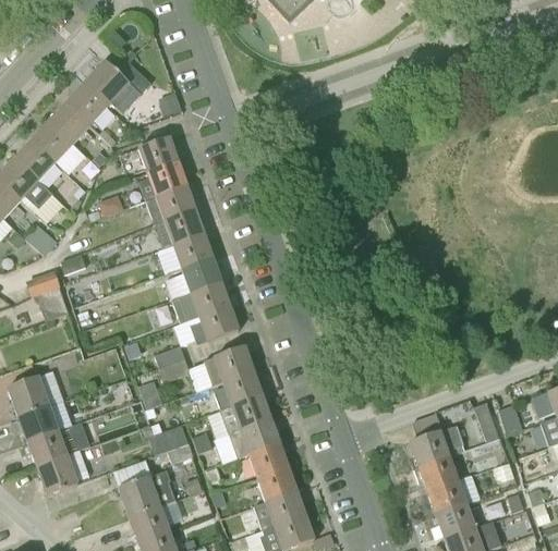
[(271,0),(287,16),(304,0),(271,0)]
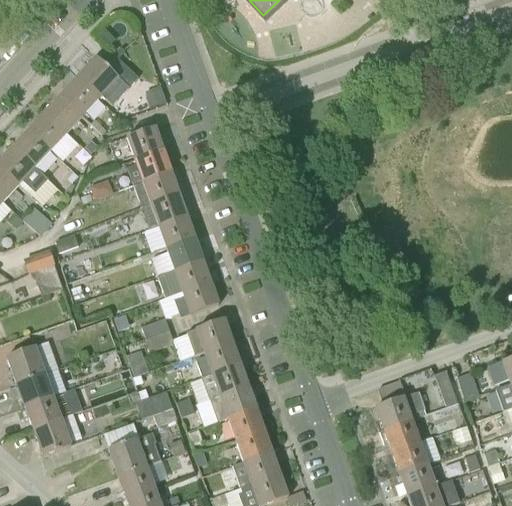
[(97,54),(76,76),(98,96),(102,93),(113,102),(138,74),(109,48),(100,58),(97,54)]
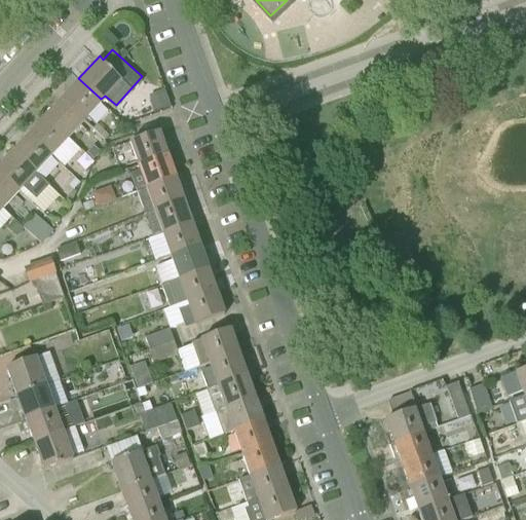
[(101,99),(78,78),(62,97),(84,117),(101,99)]
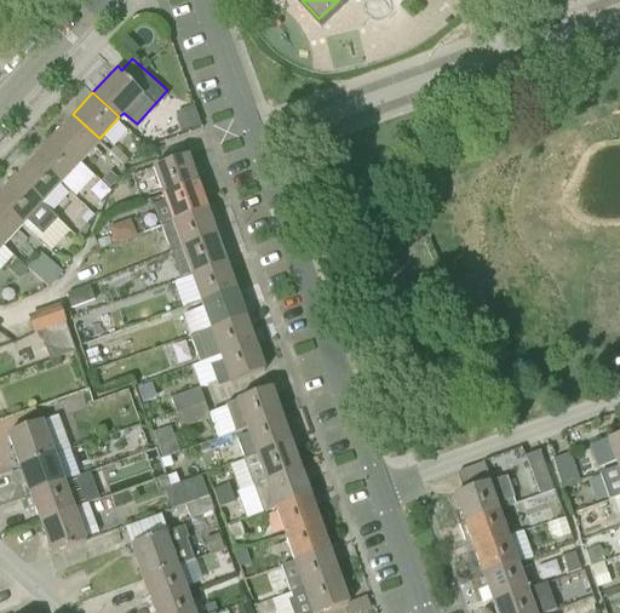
[(197,103),(184,108),(191,125),(205,119),(197,103)]
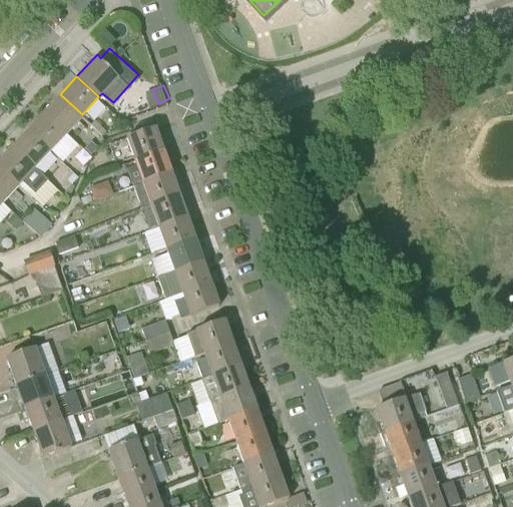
[(82,114),(60,94),(44,111),(65,132),(82,114)]
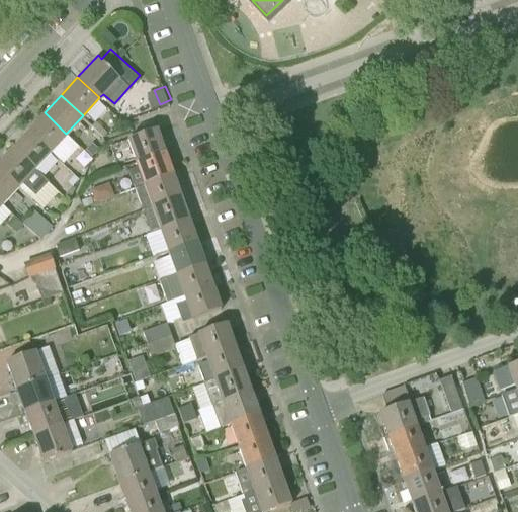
[(66,134),(45,112),(28,130),(51,150),(66,134)]
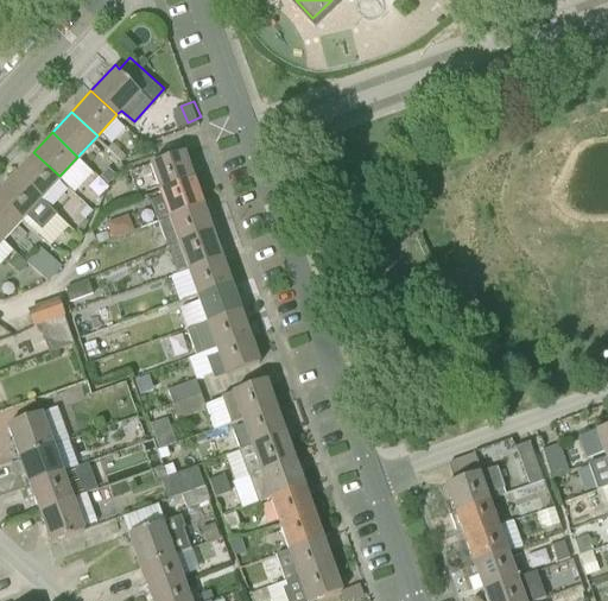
[(151,159),(160,188),(195,175),(184,147),(151,159)]
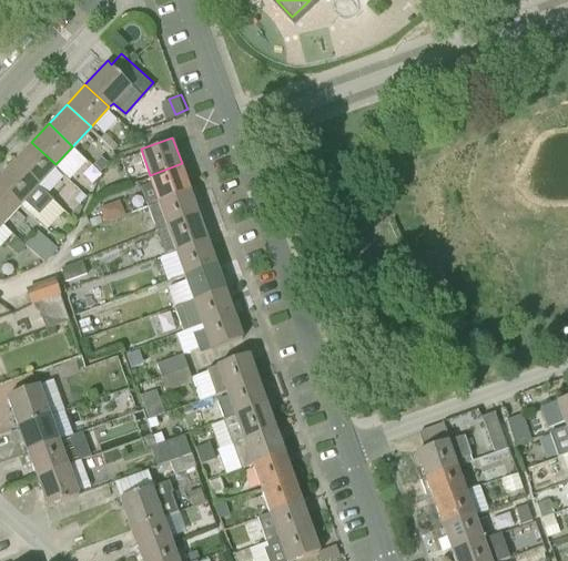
[(56,164),(31,142),(14,161),(38,183),(56,164)]
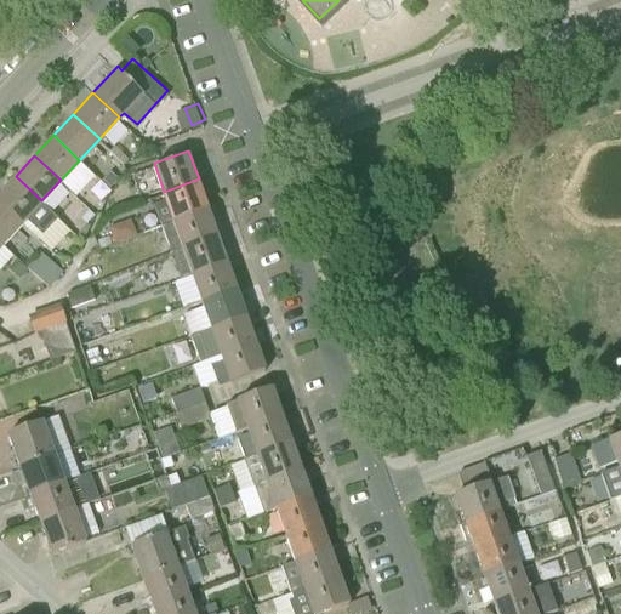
[(108,166),(101,175),(108,182),(115,174),(108,166)]
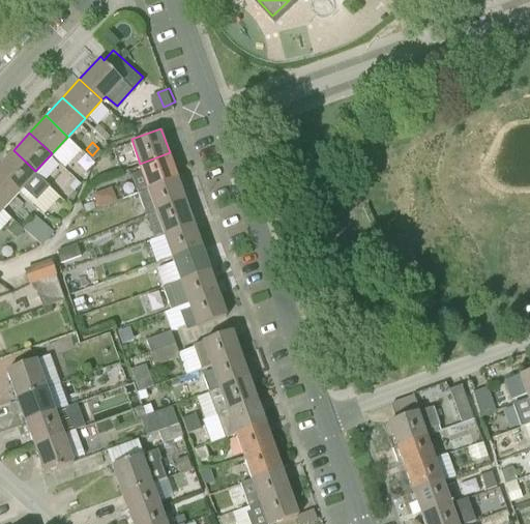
[(35,171),(13,150),(0,164),(0,171),(19,188),(23,185),(35,197),(48,182),(35,171)]
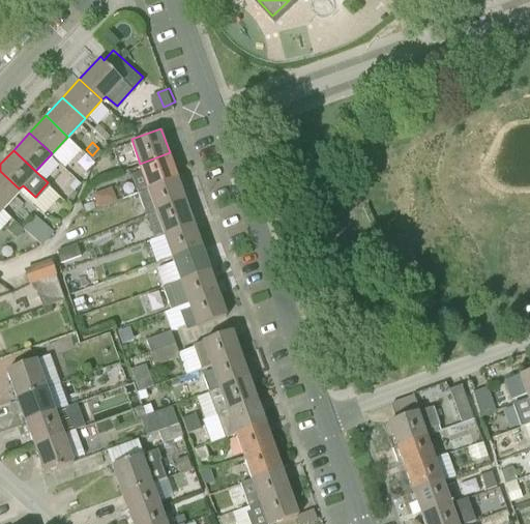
[(170,152),(140,164),(141,167),(131,171),(138,190),(148,186),(177,175),(170,152)]
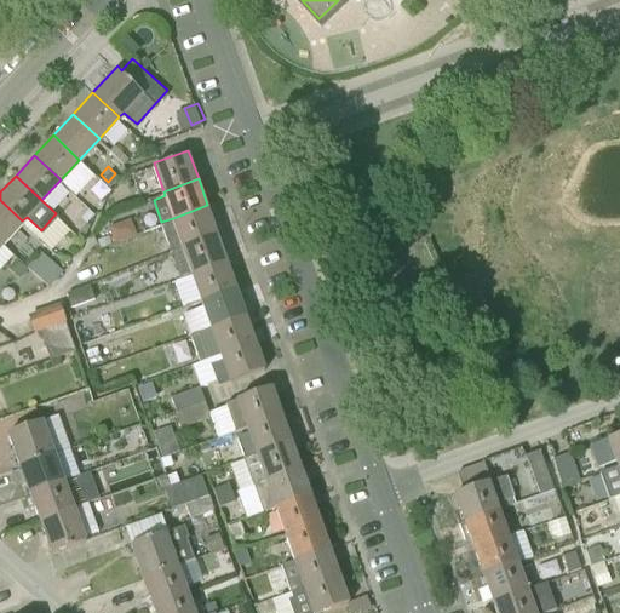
[(22,221),(0,200),(0,239),(3,241),(22,221)]
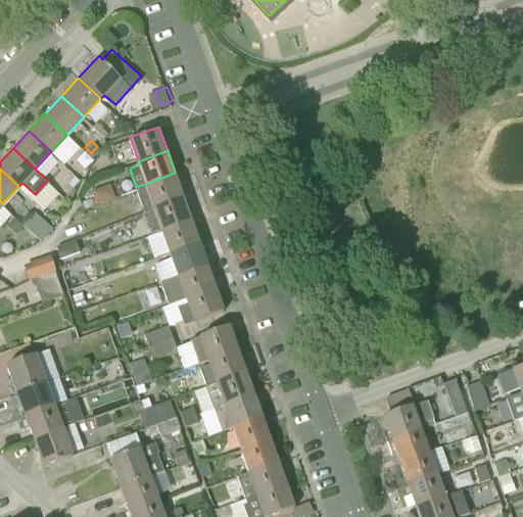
[(74,172),(68,178),(73,182),(78,177),(74,172)]
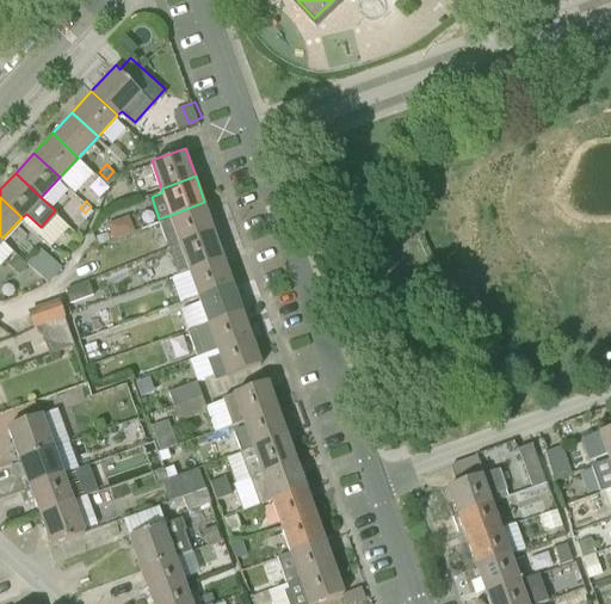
[(204,202),(171,215),(180,241),(214,228),(204,202)]
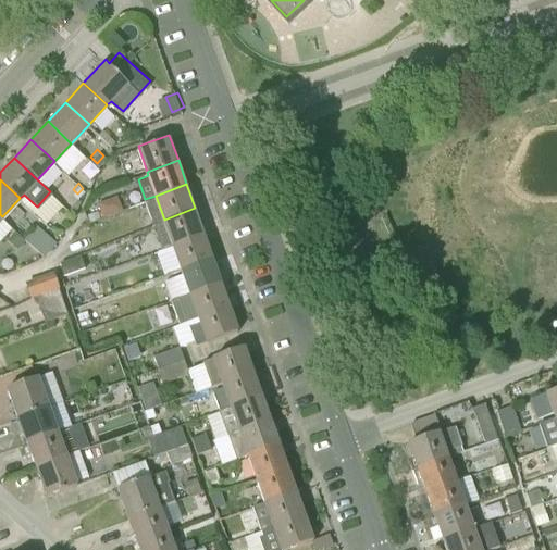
[(98,207),(87,210),(90,216),(100,213),(98,207)]
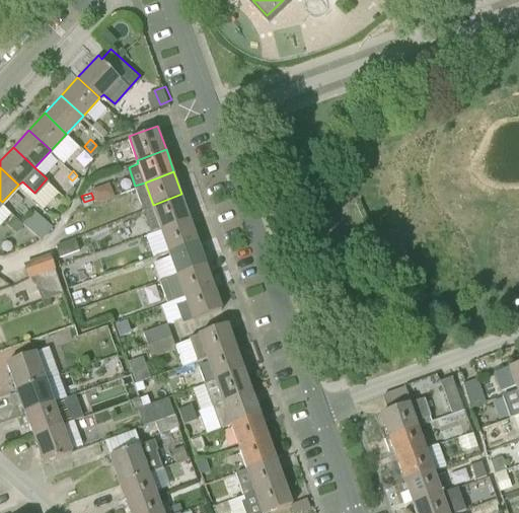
[(181,194),(153,205),(161,227),(190,217),(181,194)]
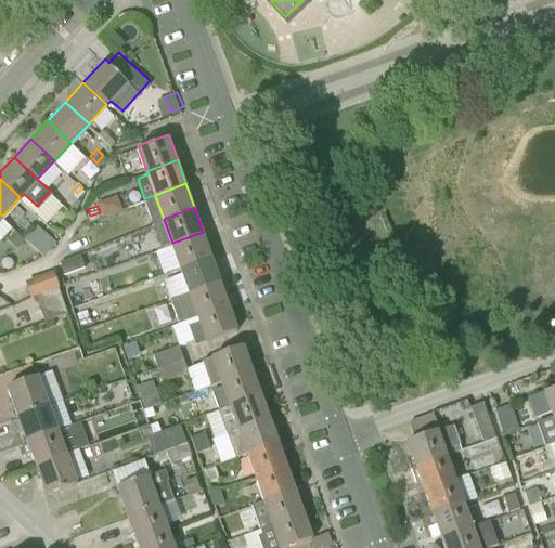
[(16,229),(25,236),(35,246),(46,235),(27,218),(16,229)]
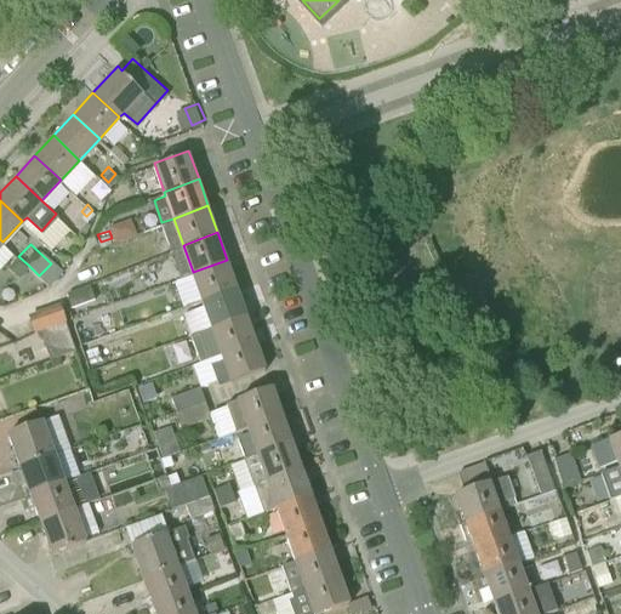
[(28,265),(18,256),(17,255),(9,263),(20,273),(28,265)]
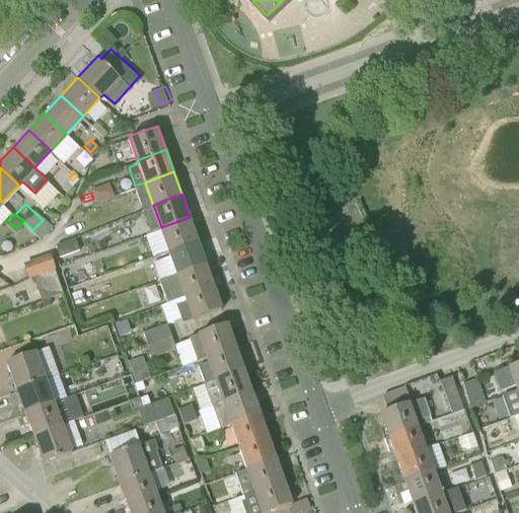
[(190,217),(161,227),(169,249),(198,239),(190,217)]
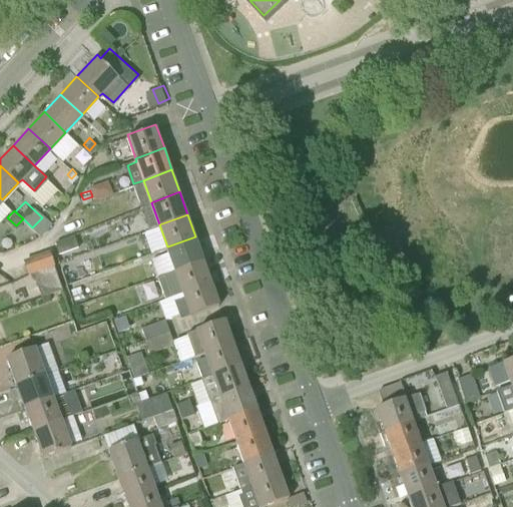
[(73,231),(53,238),(57,250),(77,242),(73,231)]
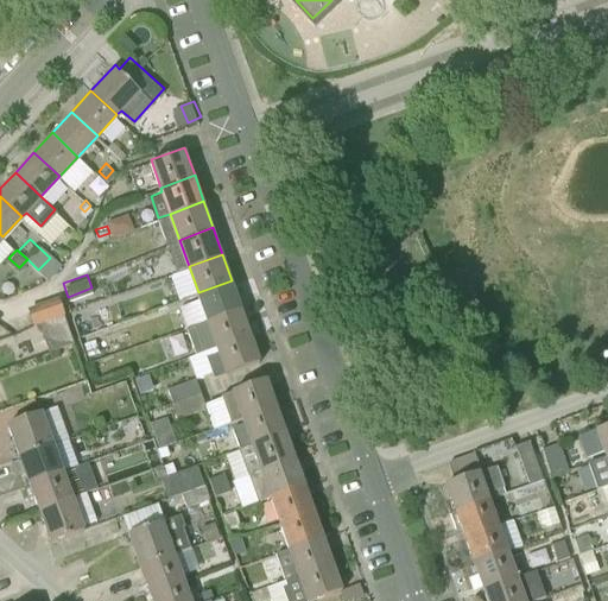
[(232,280),(198,292),(208,320),(241,307),(232,280)]
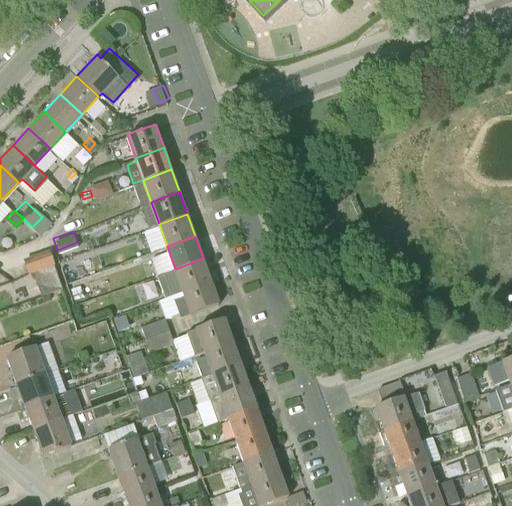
[(29,270),(33,269),(54,262),(49,250),(25,258),(29,270)]
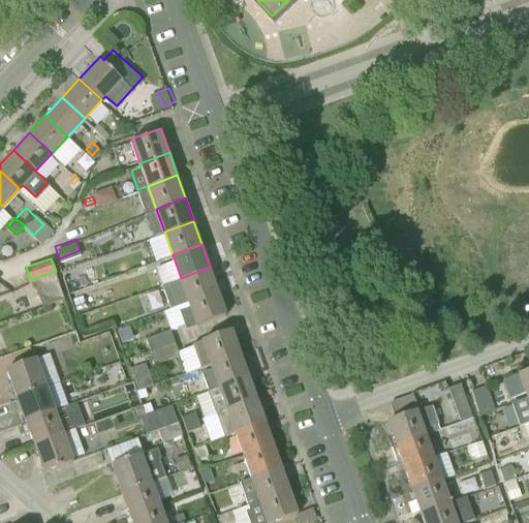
[(189,301),(218,289),(210,267),(181,278),(164,283),(173,306),(189,301)]
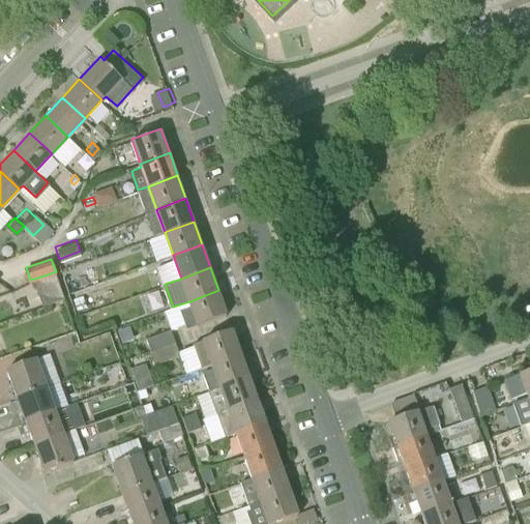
[(64,296),(56,271),(34,279),(43,303),(64,296)]
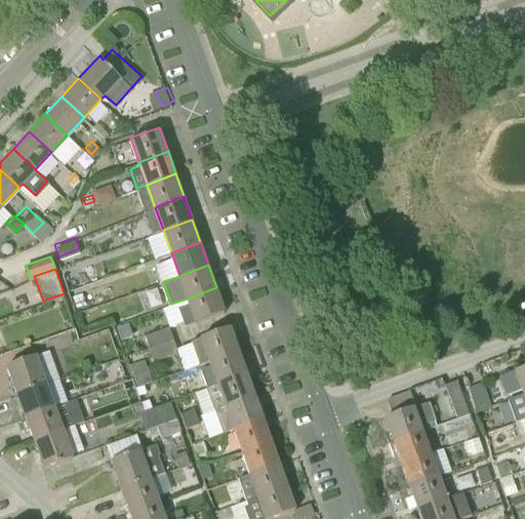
[(216,287),(188,298),(189,301),(178,305),(186,323),(225,309),(216,287)]
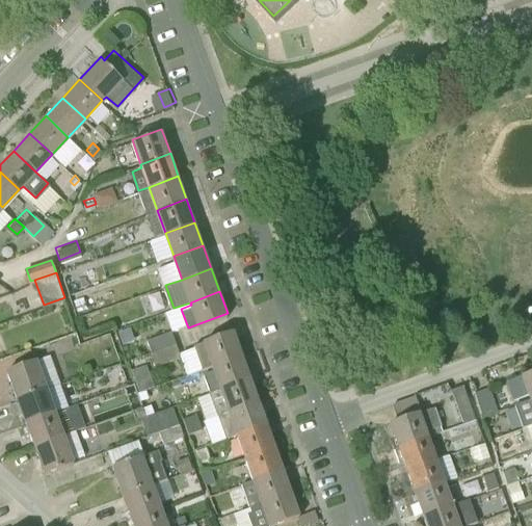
[(82,292),(73,295),(77,308),(87,305),(82,292)]
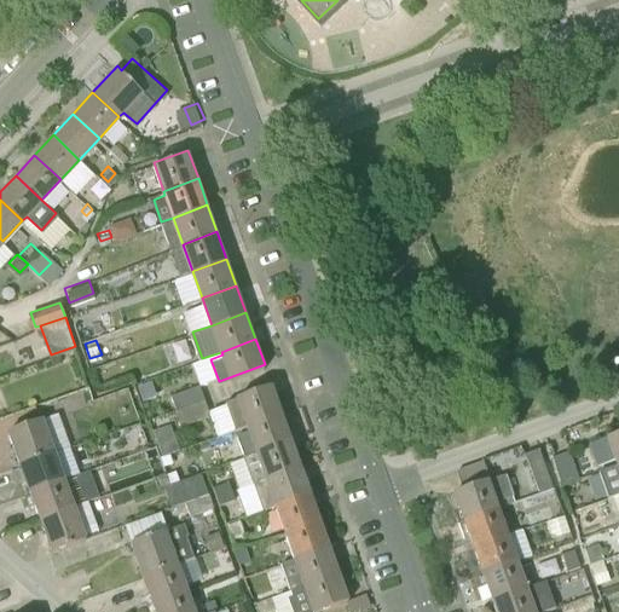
[(177,406),(204,396),(200,381),(171,392),(177,406)]
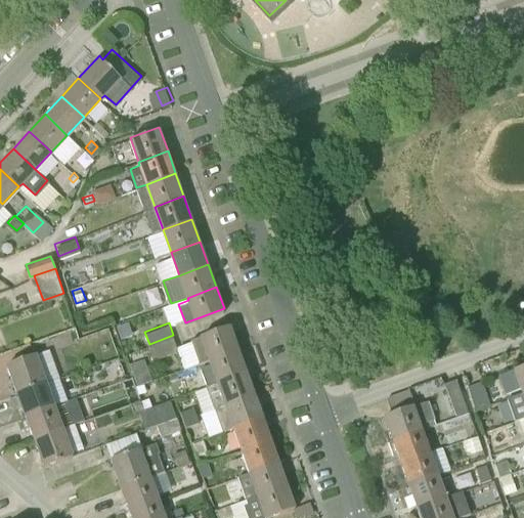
[(199,361),(209,357),(223,352),(238,348),(229,324),(201,335),(190,338),(199,361)]
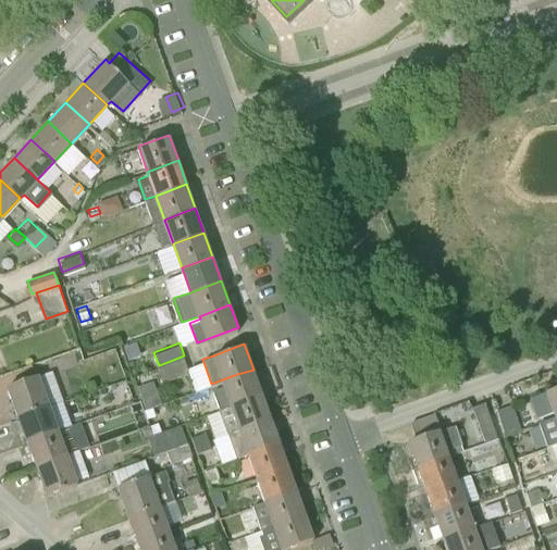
[(184,355),(159,365),(163,378),(189,369),(184,355)]
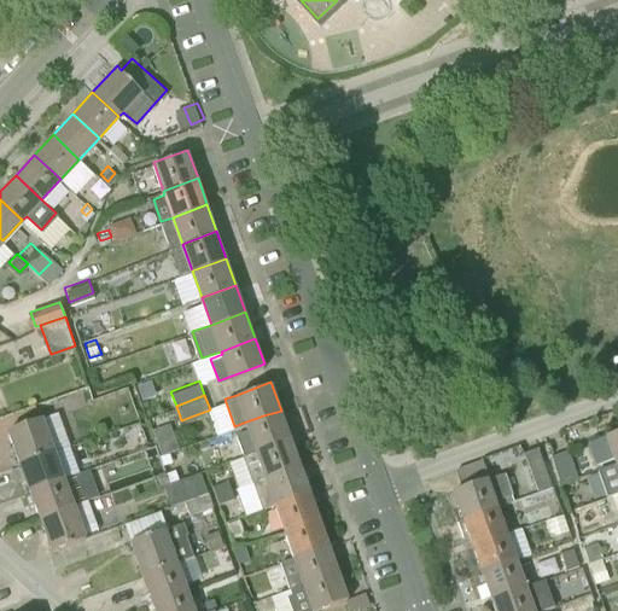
[(263,415),(246,422),(248,428),(235,431),(244,455),(291,437),(281,411),(263,415)]
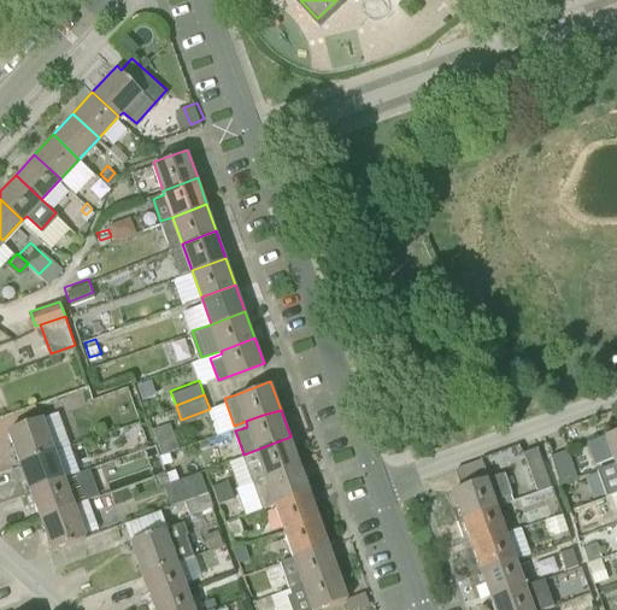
[(9,427),(21,461),(54,449),(42,415),(9,427)]
